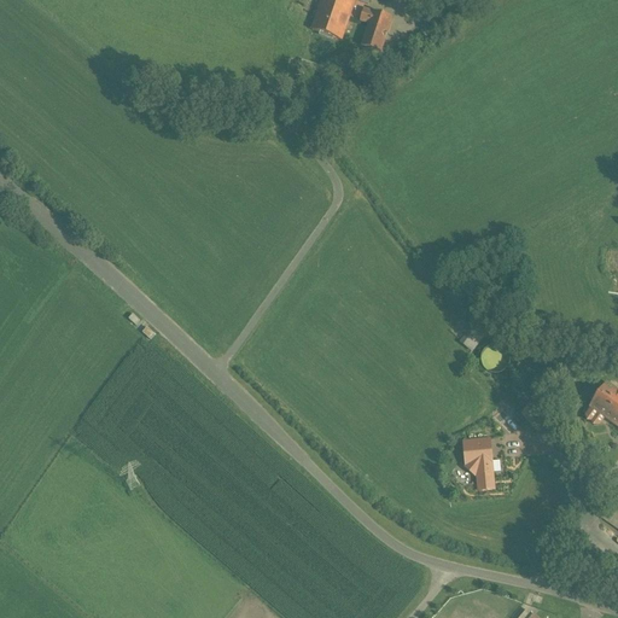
[(355,0),(322,0),(316,21),(313,31),(342,41),(356,1),(355,0)]
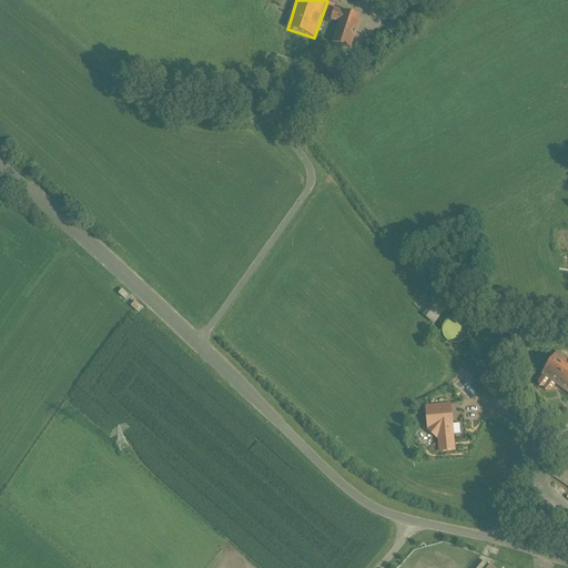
[(361,18),(335,9),(332,20),(337,22),(336,24),(338,24),(332,43),(351,50),(361,18)]
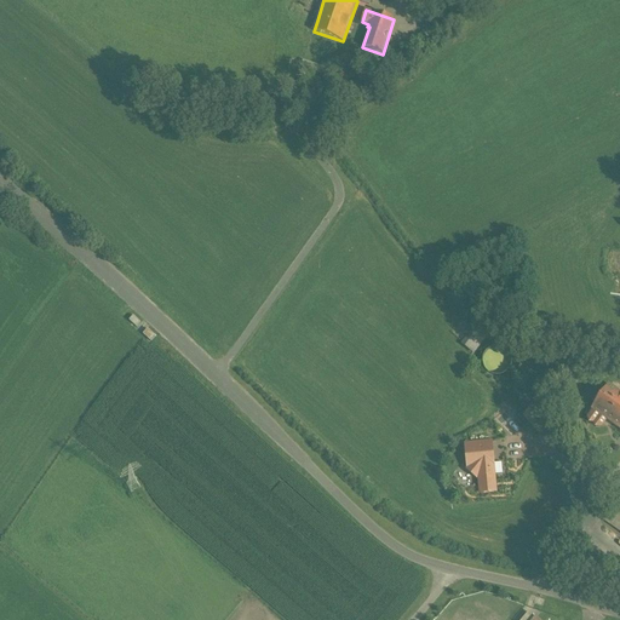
[(511,367),(511,361),(511,356),(507,351),(503,349),(497,348),(492,349),(487,351),(483,356),(483,362),(484,368),(487,372),(492,375),(498,377),(503,375),(507,372),(511,367)]
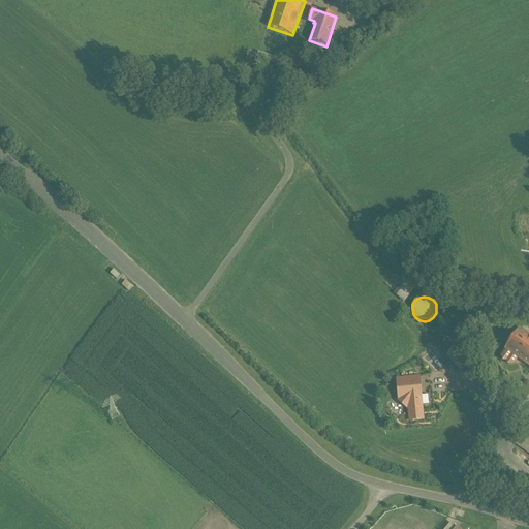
[(528,336),(520,330),(505,349),(528,366),(528,336)]
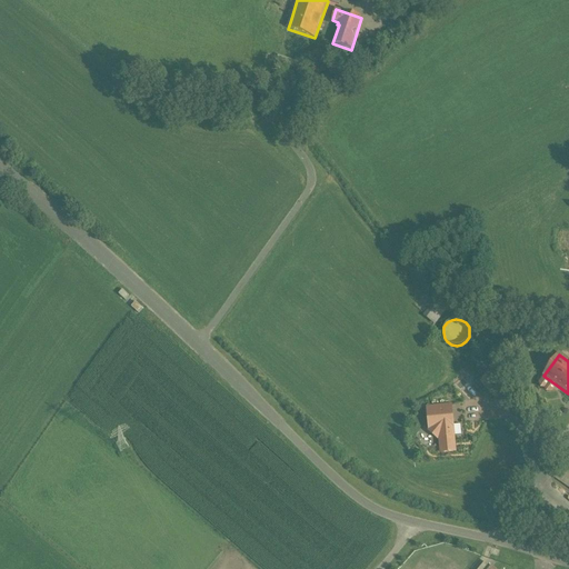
[(505,388),(491,373),(481,382),(495,397),(505,388)]
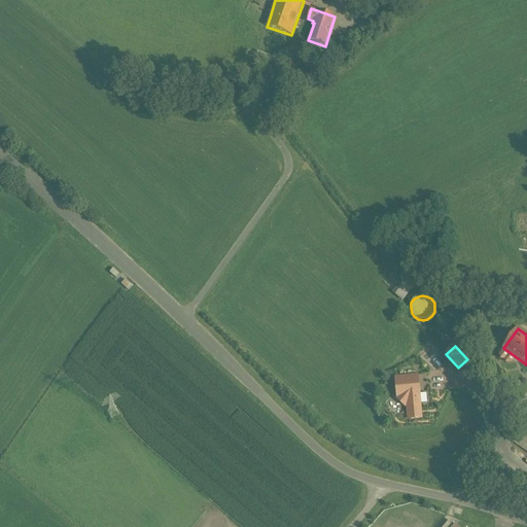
[(418,383),(408,384),(408,378),(395,379),(397,400),(405,406),(407,406),(408,420),(421,418),(420,408),(419,408),(419,405),(420,405),(418,383)]
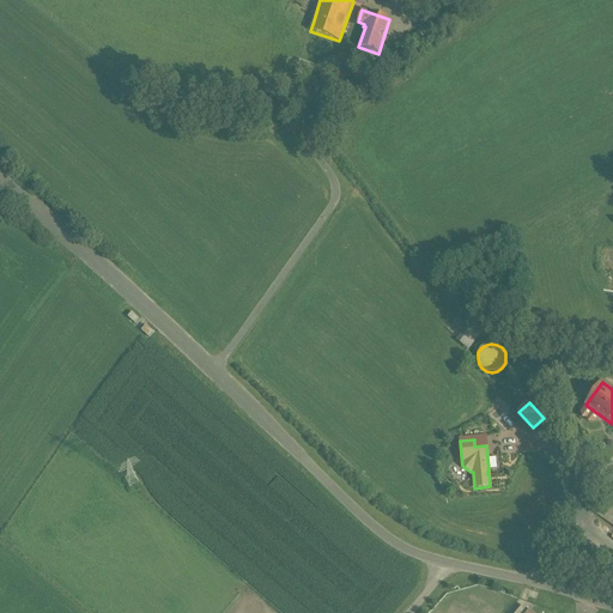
[(612,504),(604,499),(594,513),(612,525),(612,504)]
